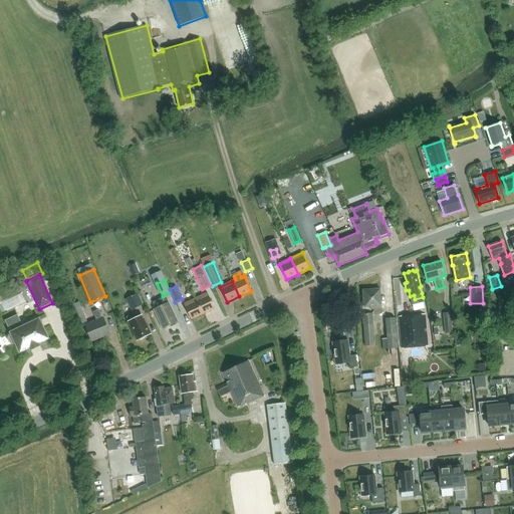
[(370,306),(370,307),(370,309),(381,308),(380,289),(363,290),(364,306),(370,306)]
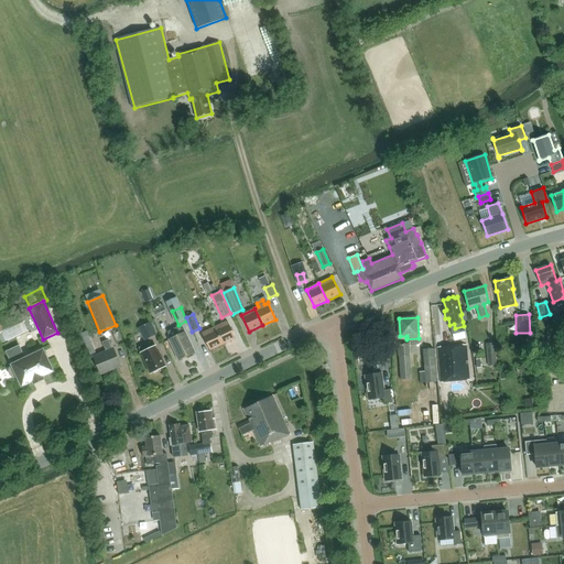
[(228,321),(214,327),(223,345),(236,338),(228,321)]
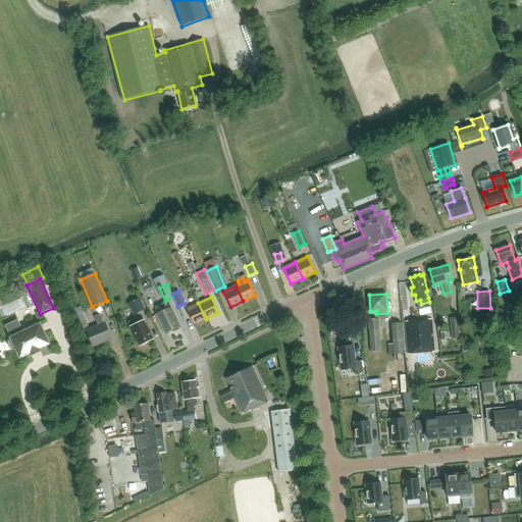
[(139,313),(145,310),(140,299),(134,302),(139,313)]
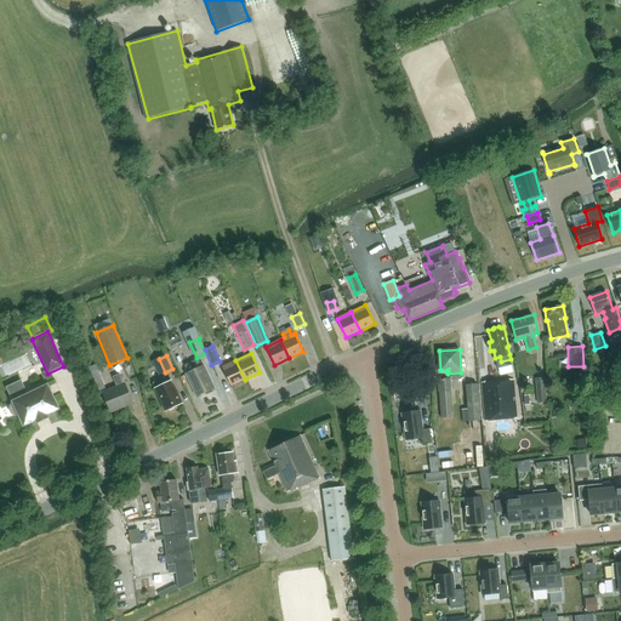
[(245,380),(235,360),(222,366),(231,386),(245,380)]
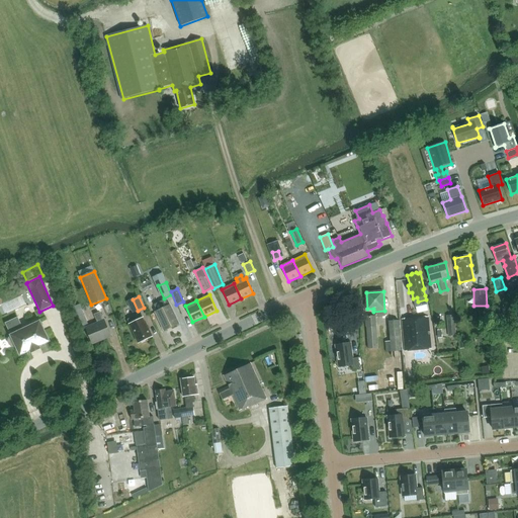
[(165,331),(179,325),(170,306),(156,312),(165,331)]
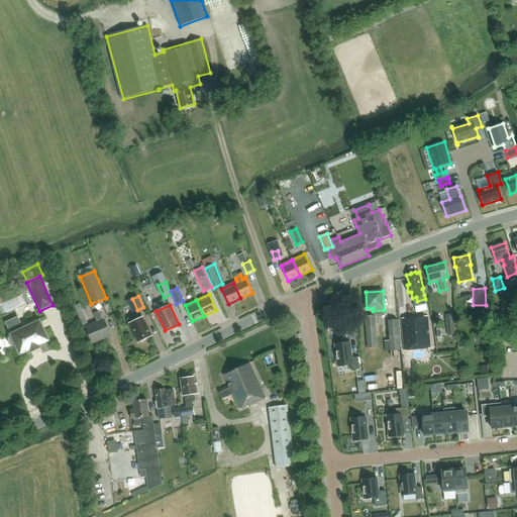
[(93,341),(110,334),(104,320),(100,311),(95,313),(98,322),(87,327),(93,341)]
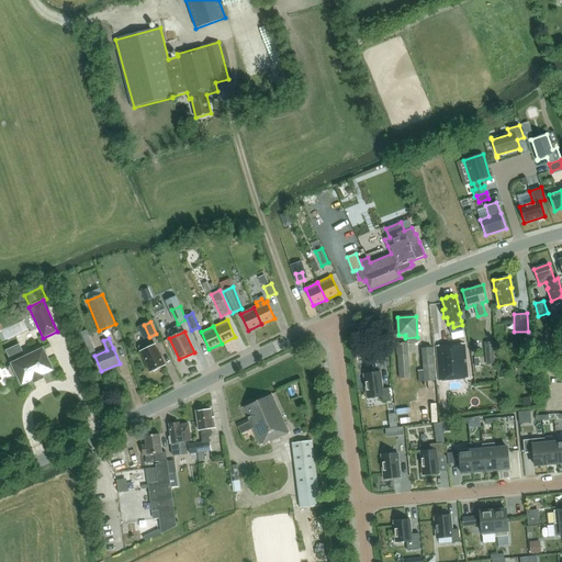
[(157,368),(165,364),(155,345),(152,346),(149,341),(139,346),(142,351),(150,371),(153,370),(154,371),(157,370),(157,368)]
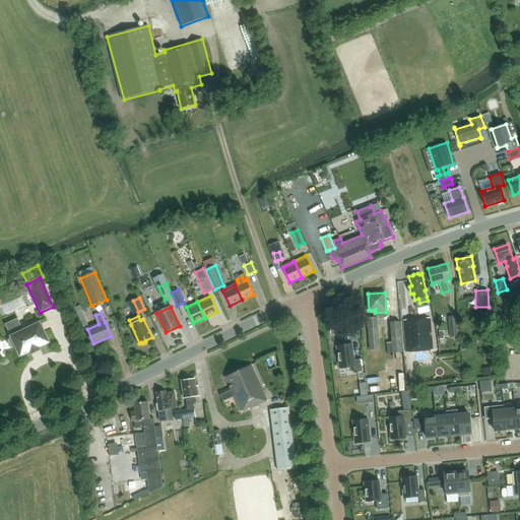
[(450,337),(458,336),(456,316),(448,317),(450,337)]
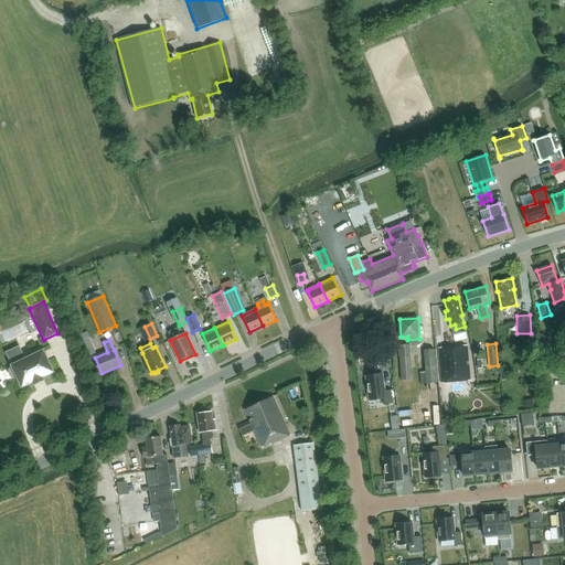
[(401,381),(413,380),(409,344),(397,345),(398,356),(400,356),(401,381)]
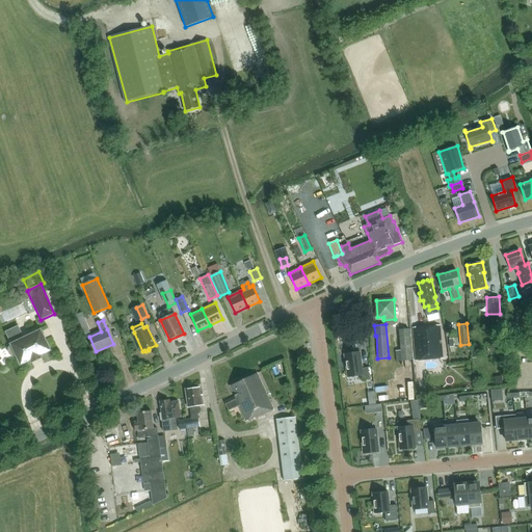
[(413,328),(416,361),(443,357),(440,326),(413,328)]
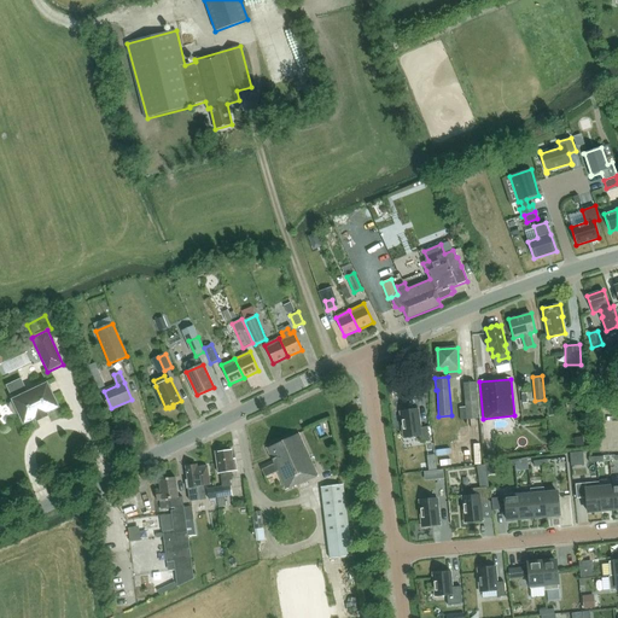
[(478,419),(474,382),(464,383),(466,420),(478,419)]
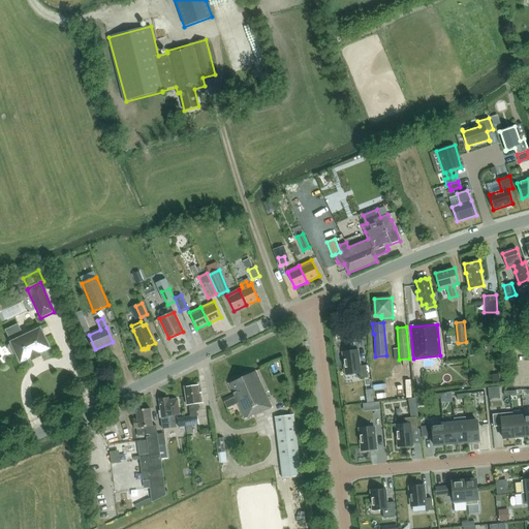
[(42,355),(40,352),(51,348),(45,338),(41,340),(36,330),(11,342),(12,342),(11,343),(9,344),(9,347),(9,349),(10,351),(11,352),(14,353),(17,353),(21,362),(30,358),(31,361),(42,355)]
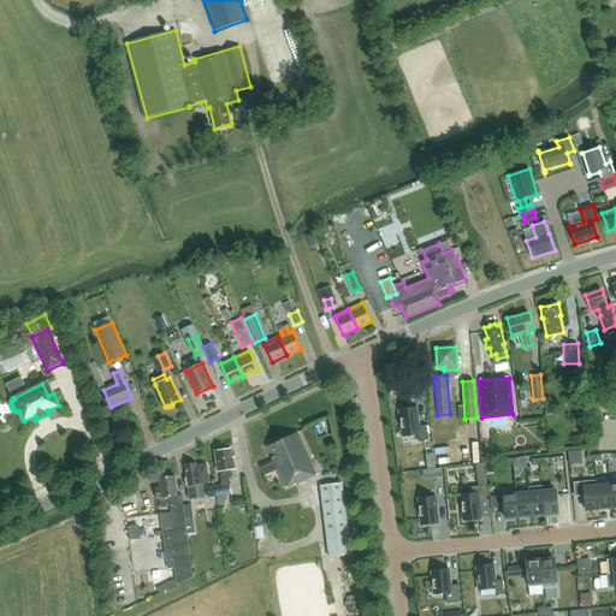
[(416,408),(400,410),(403,437),(420,434),(420,440),(428,439),(426,425),(419,426),(416,408)]
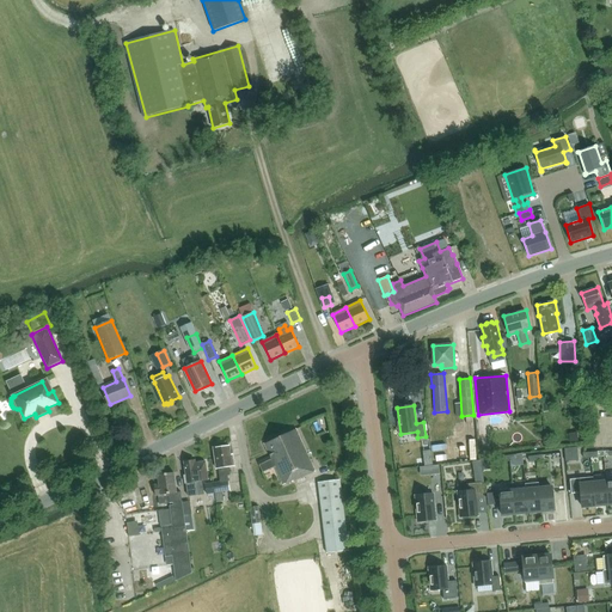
[(264,444),(270,457),(265,459),(258,461),(262,467),(268,465),(269,469),(275,466),(283,484),(293,481),(293,482),(314,472),(295,430),(264,444)]
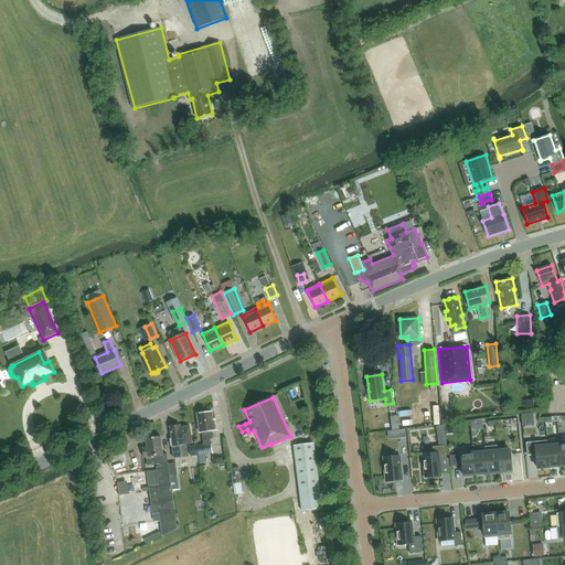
[(200,433),(201,433),(203,445),(199,446),(200,455),(206,454),(212,454),(210,439),(213,438),(212,432),(215,432),(216,430),(215,419),(213,419),(212,412),(198,414),(200,433)]
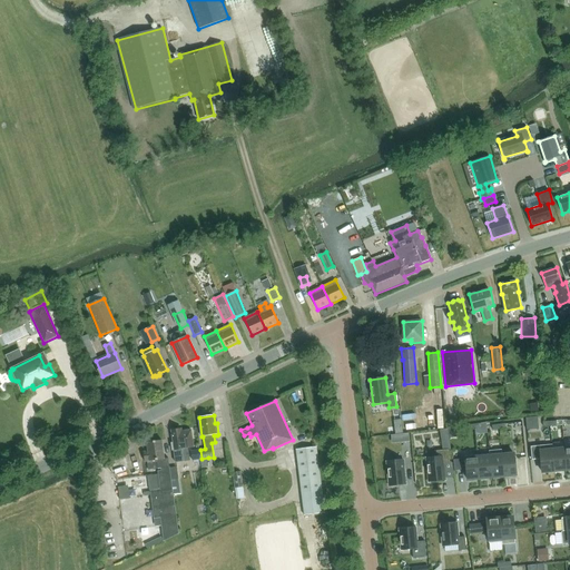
[(188,448),(194,448),(192,430),(182,431),(182,429),(172,430),(173,443),(172,443),(173,450),(174,450),(176,462),(190,460),(188,448)]
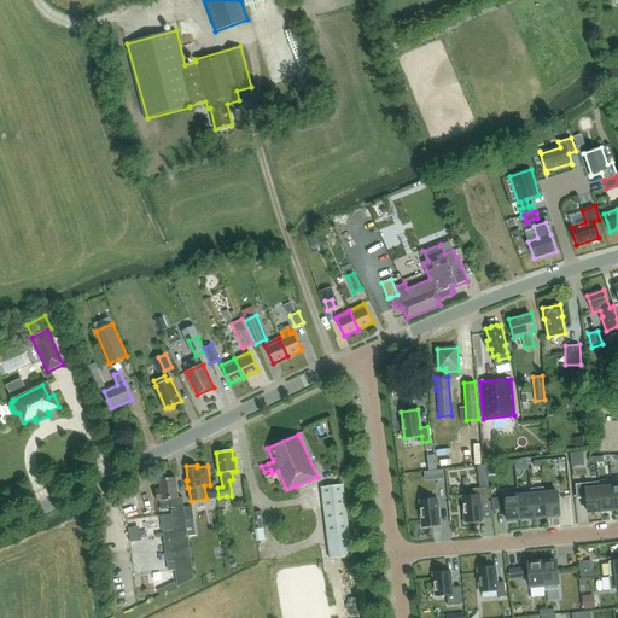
[(182,496),(178,497),(175,477),(159,479),(161,489),(156,489),(157,500),(159,500),(161,508),(176,507),(184,506),(182,496)]
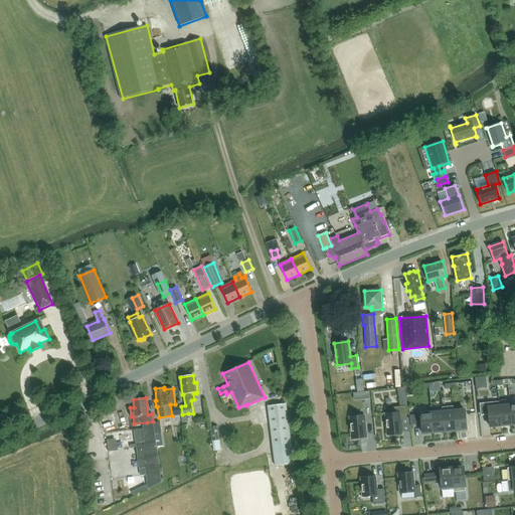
[(490,426),(501,425),(498,401),(479,403),(481,415),(489,414),(490,426)]
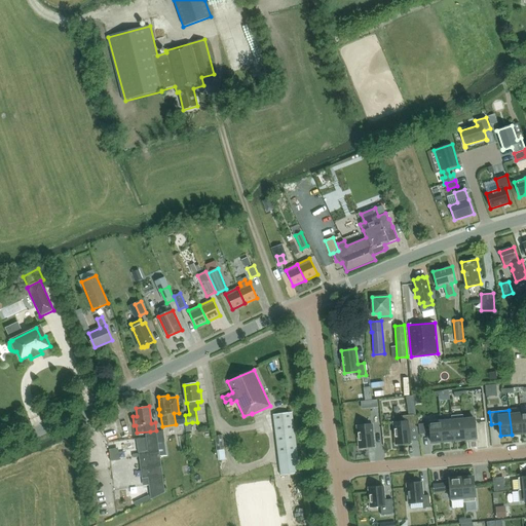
[(510,410),(509,410),(512,435),(523,434),(521,414),(510,415),(510,410)]
